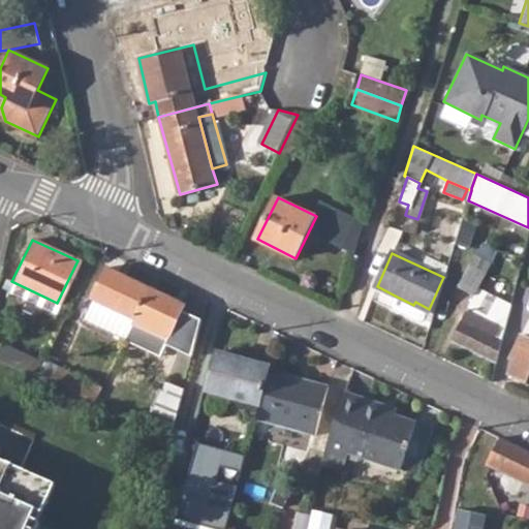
[(474,296),(453,340),(496,363),(511,305),(477,287),(485,272),(468,265),(457,287),(474,296)]
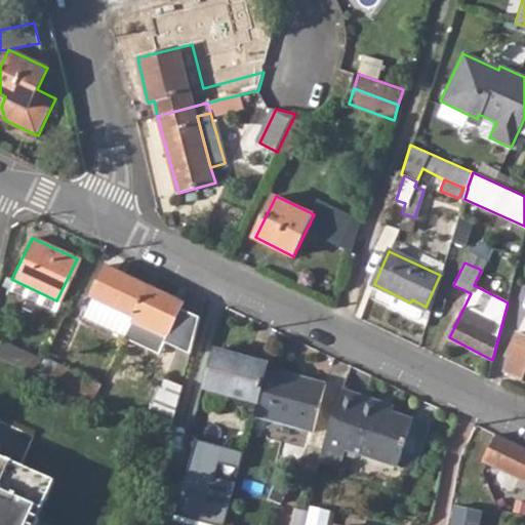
[(78,317),(121,336),(129,321),(146,286),(103,266),(78,317)]
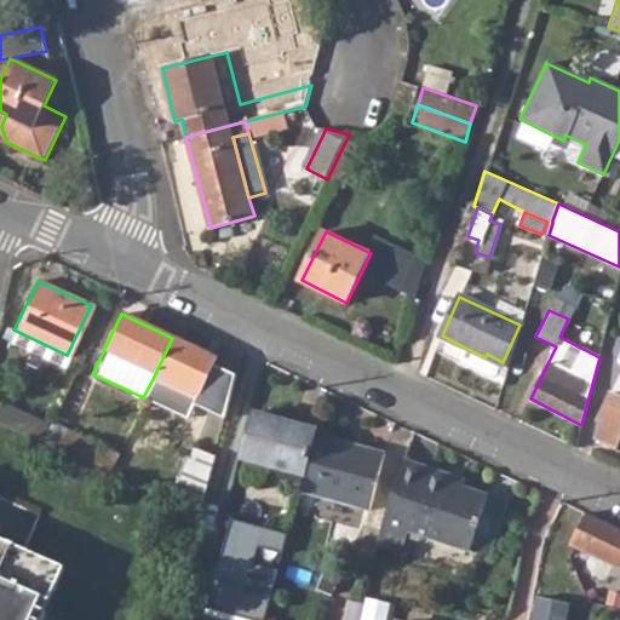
[(172,338),(153,379),(194,399),(214,357),(172,338)]
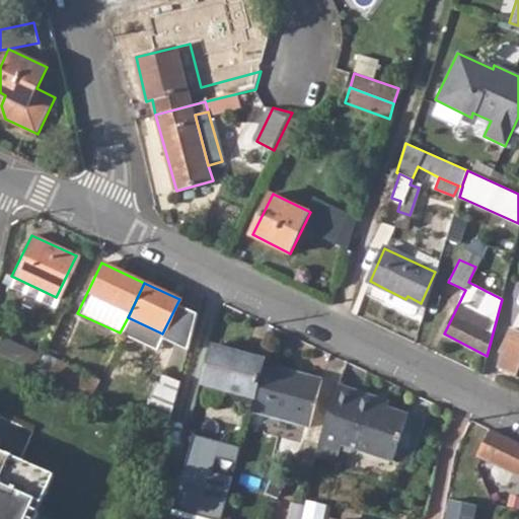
[(405,299),(387,290),(383,298),(385,304),(410,316),(416,313),(421,303),(408,296),(405,299)]
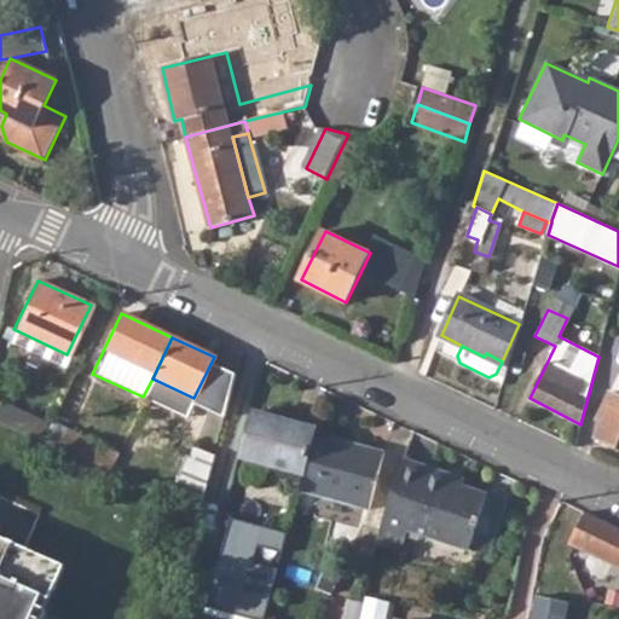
[(597,438),(618,447),(618,381),(617,381),(601,412),(608,416),(597,438)]
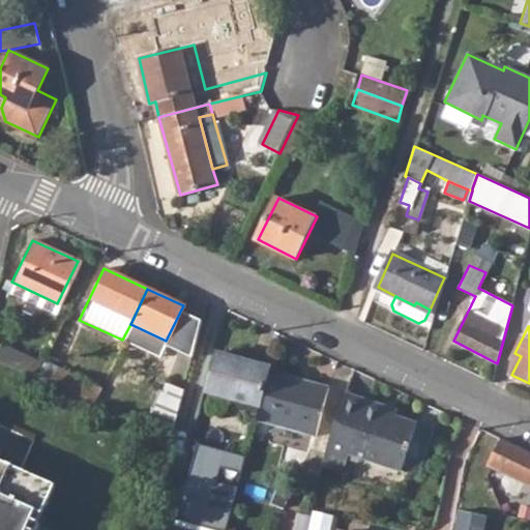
[(0,361),(35,377),(42,363),(0,344),(0,361)]
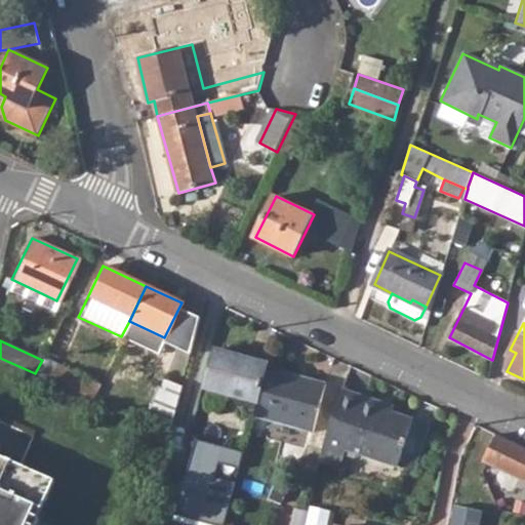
[(204,390),(255,403),(264,368),(266,364),(214,351),(204,390)]
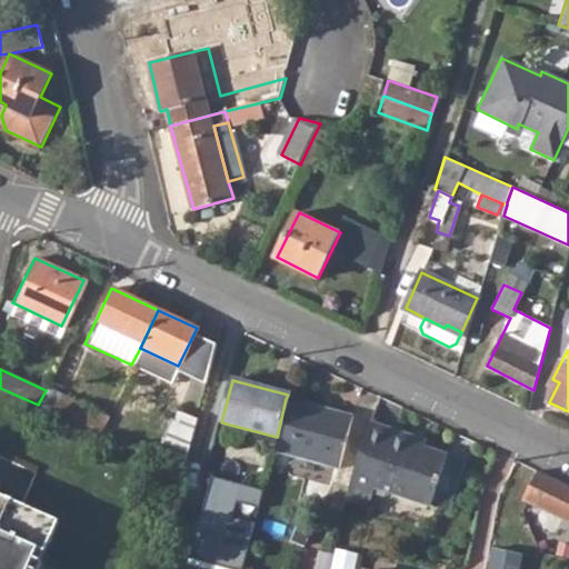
[(272,450),(339,468),(351,416),(286,399),(277,437),(272,450)]
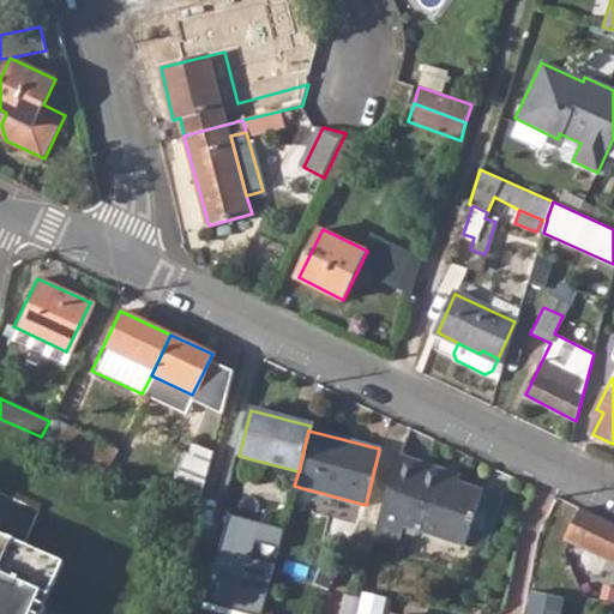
[(169,489),(197,501),(210,451),(190,443),(169,489)]
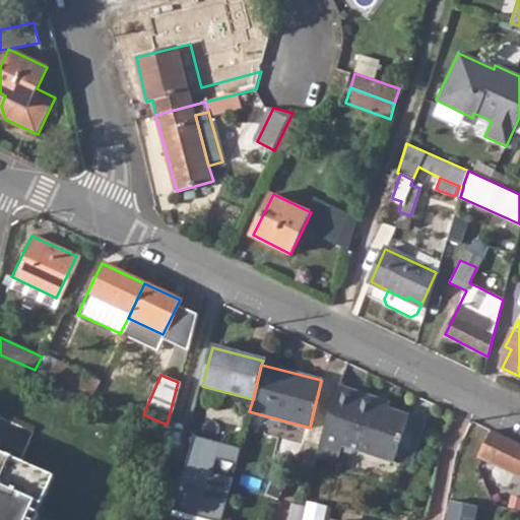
[(379,399),(338,385),(318,444),(339,451),(341,444),(392,461),(397,446),(414,451),(425,420),(377,404),(379,399)]
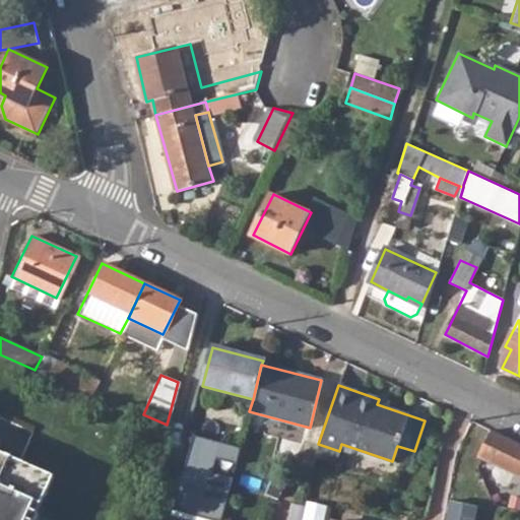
[(475,457),(519,477),(519,443),(474,421),(463,446),(477,453),(475,457)]
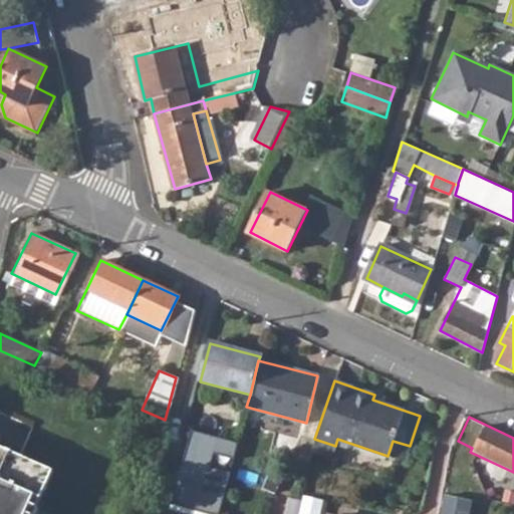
[(335,446),(314,439),(313,441),(311,450),(331,457),(335,446)]
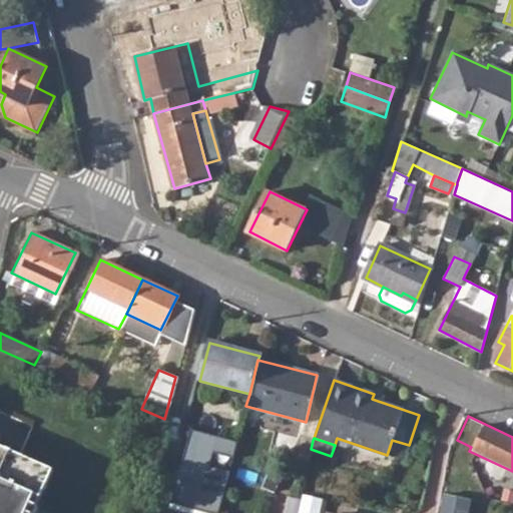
[(409,445),(392,440),(387,455),(404,461),(409,445)]
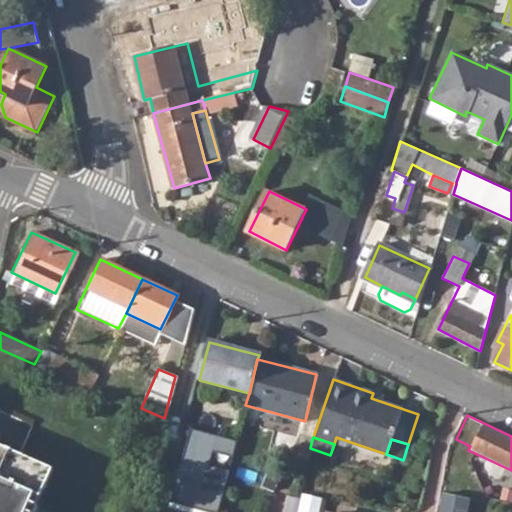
[(0,511),(35,511),(55,467),(0,442),(0,511)]
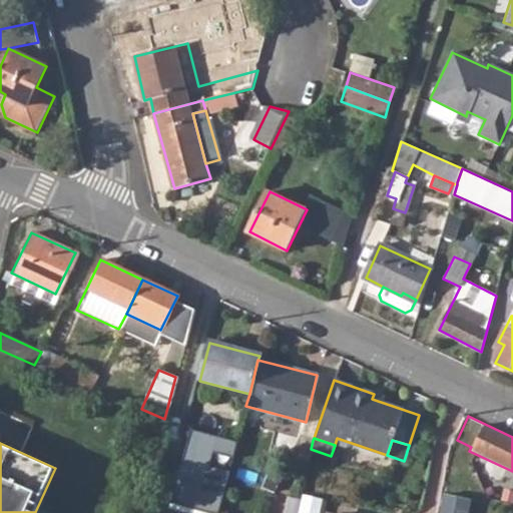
[(440,512),(466,512),(471,490),(446,486),(440,512)]
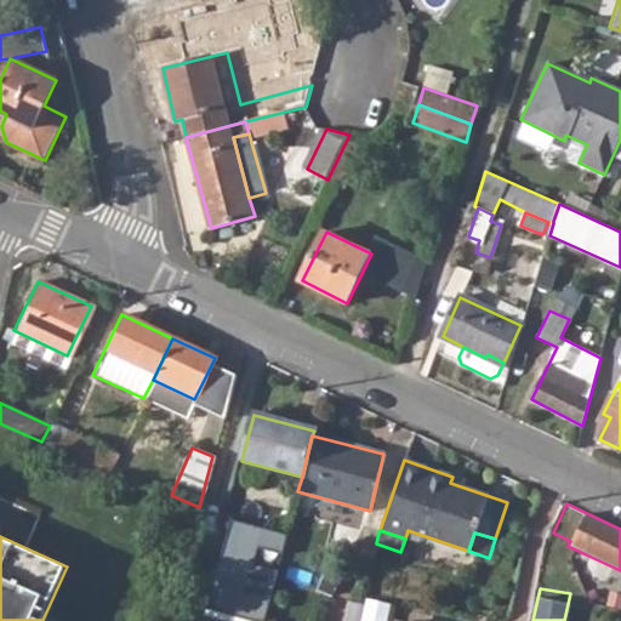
[(342,620),(359,620),(363,607),(346,603),(342,620)]
